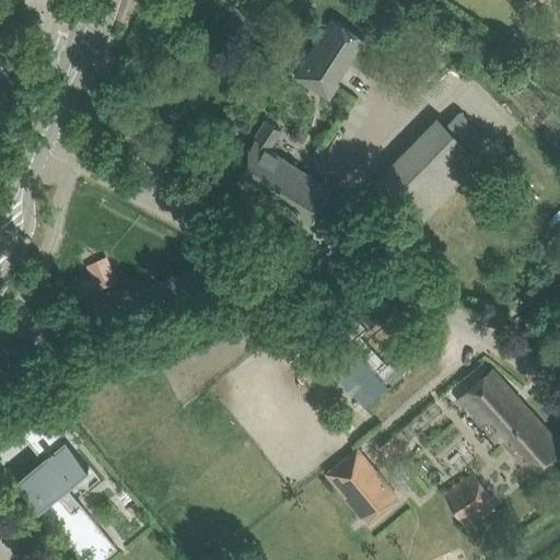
[(0,31),(9,25),(0,13),(0,31)]
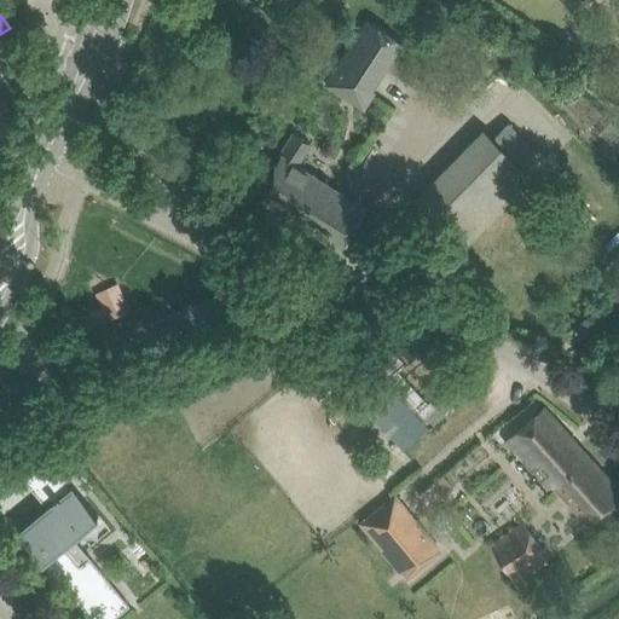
[(403,39),(369,17),(324,84),(364,110),(376,90),(371,87),(403,39)]
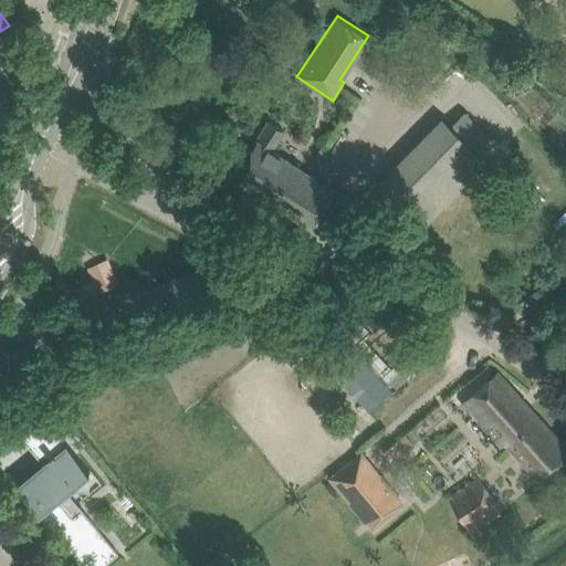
[(554,34),(549,38),(558,52),(565,46),(565,43),(559,31),(554,34)]
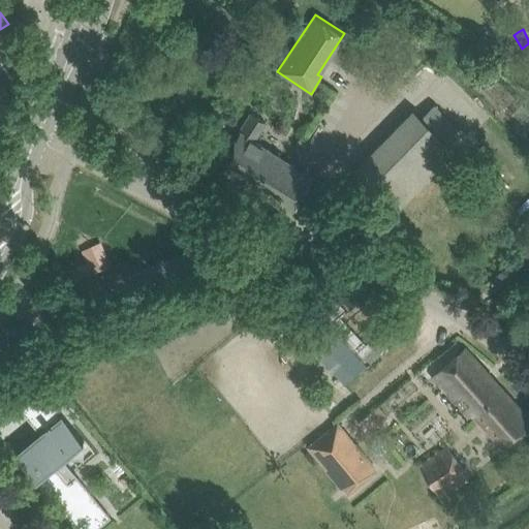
[(486,30),(479,39),(491,47),(497,37),(486,30)]
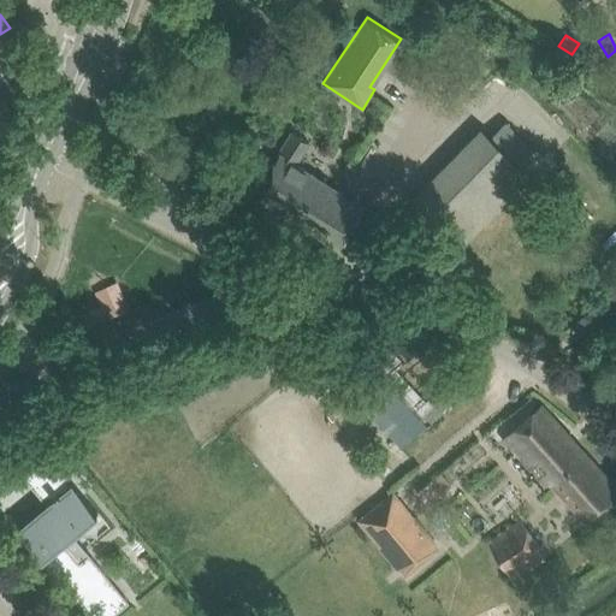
[(461,247),(531,175),(528,173),(544,158),(507,122),(491,137),(484,130),(415,201),(461,247)]
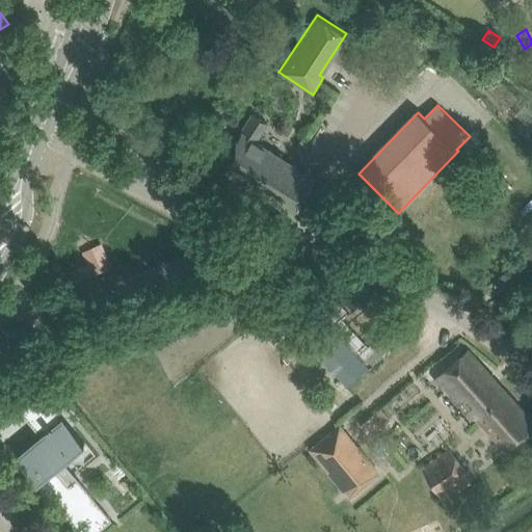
[(293,213),(304,195),(315,180),(254,139),(264,123),(253,115),(219,166),(293,213)]
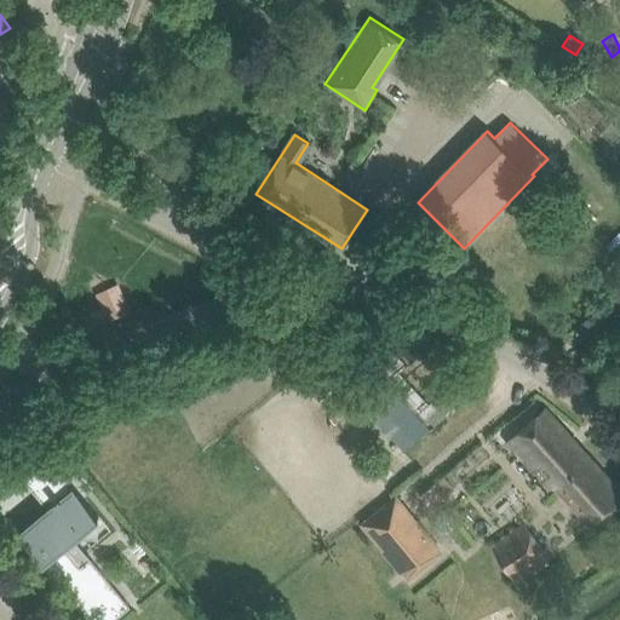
[(128,311),(118,285),(98,293),(109,319),(128,311)]
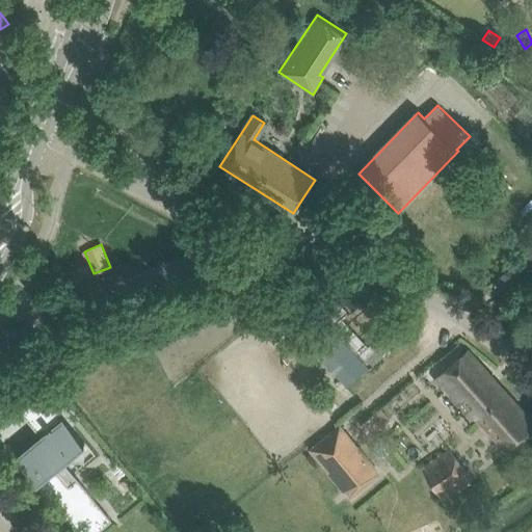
[(367,365),(370,368),(397,341),(348,290),(309,327),(300,318),(290,327),(304,343),(345,386),(367,365)]
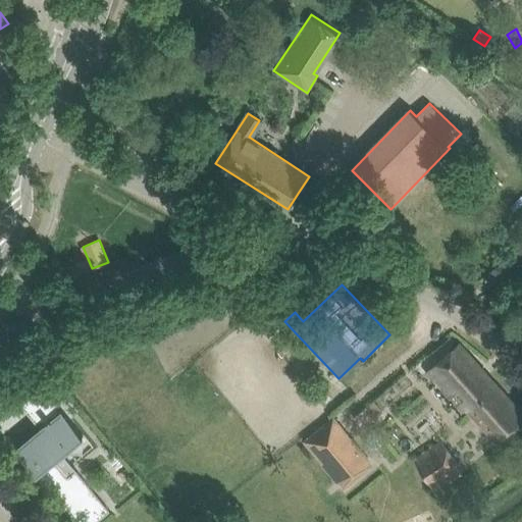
[(467,408),(497,440),(521,418),(521,413),(458,343),(426,370),(463,411),(467,408)]
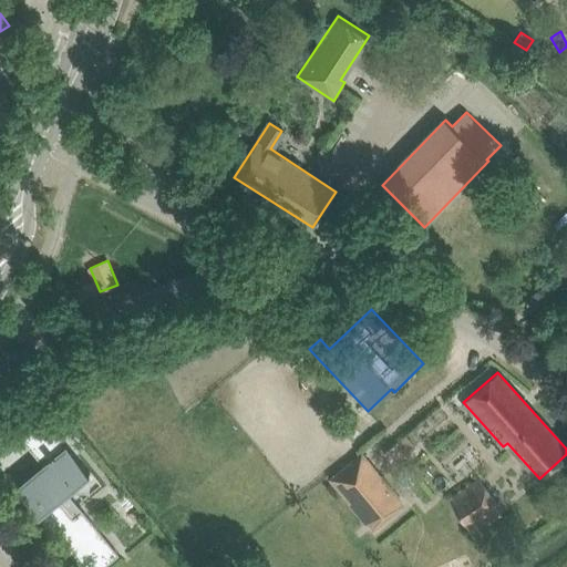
[(16,485),(83,566),(103,566),(120,554),(107,538),(65,491),(90,472),(64,445),(66,444),(35,406),(9,421),(43,463),(16,485)]
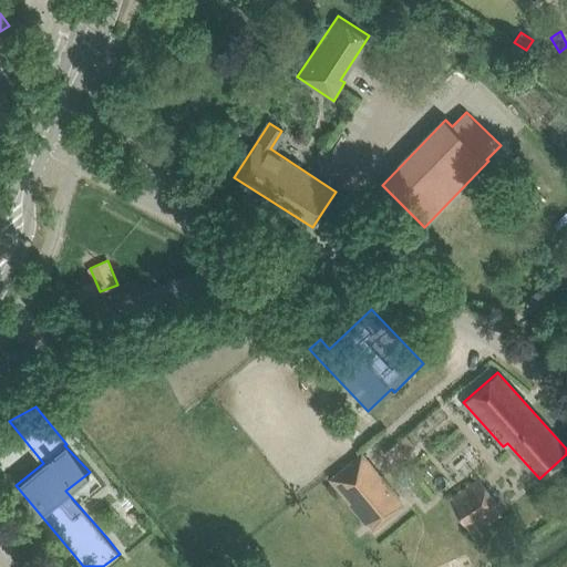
[(370,529),(402,503),(361,453),(329,478),(370,529)]
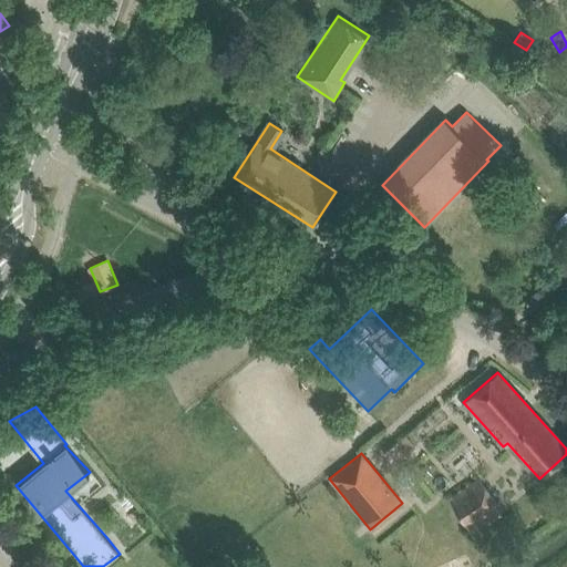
[(480,478),(450,497),(471,532),(502,512),(480,478)]
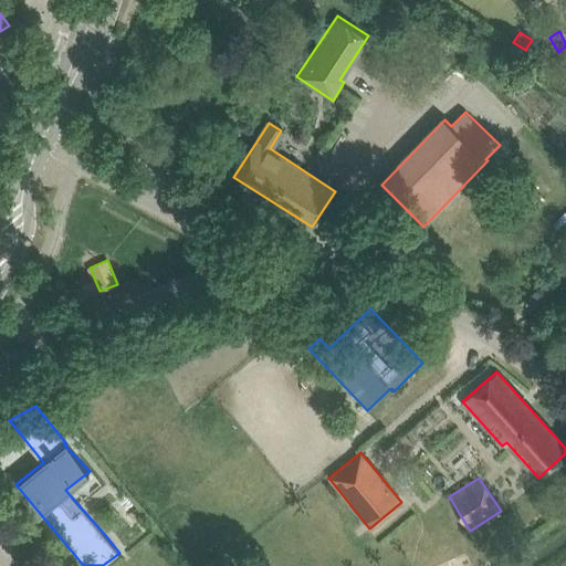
All buildings are outlined.
